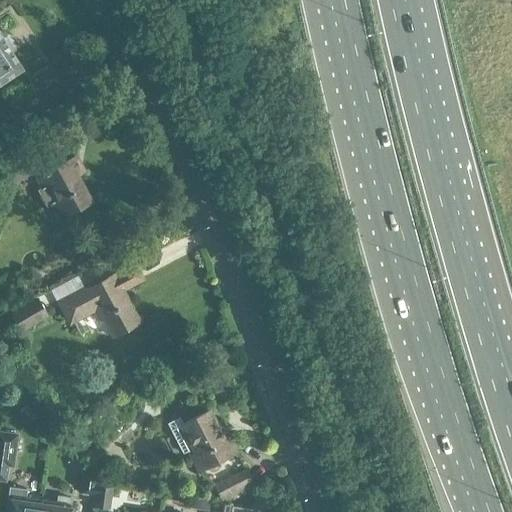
[(0,84),(22,70),(0,35),(0,84)]
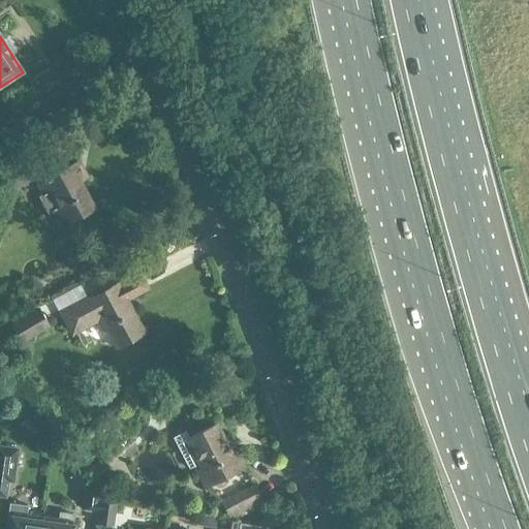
[(45,148),(0,170),(10,191),(35,179),(42,193),(39,195),(48,212),(60,205),(68,220),(93,208),(80,183),(89,179),(80,161),(72,165),(52,176),(45,164),(52,161),(45,148)]
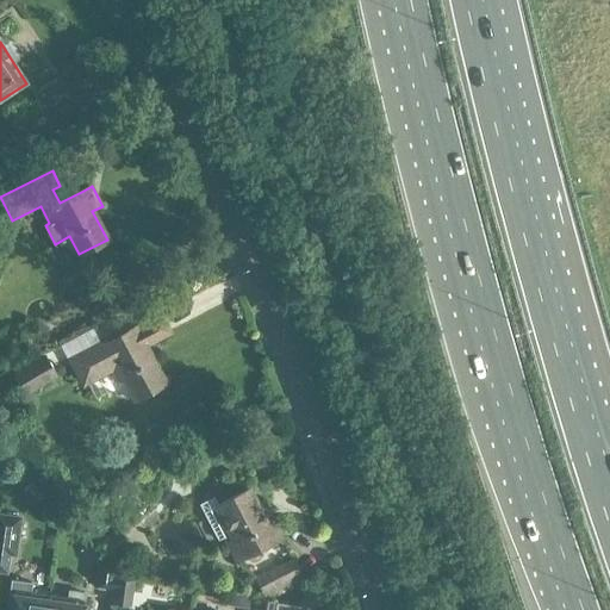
[(117,367),(125,383),(135,399),(166,383),(147,346),(169,332),(161,317),(137,329),(135,325),(109,340),(107,338),(100,342),(92,325),(61,343),(83,385),(117,367)]
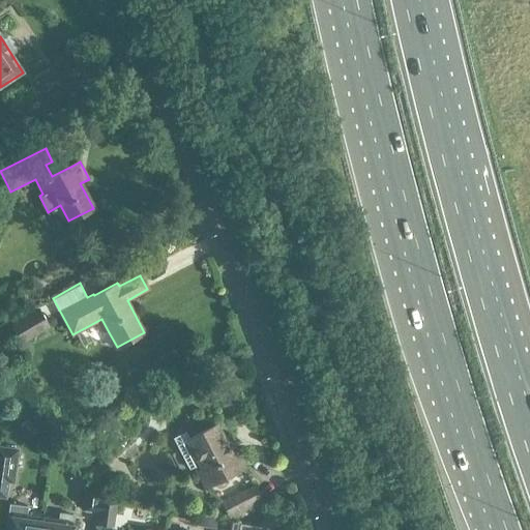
[(50,325),(39,307),(10,324),(21,342),(50,325)]
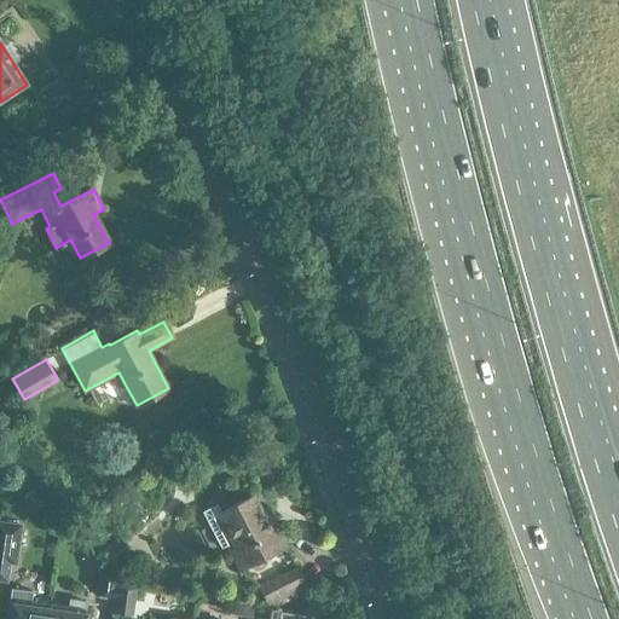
[(239,567),(285,543),(276,524),(271,527),(265,515),(264,516),(252,495),(220,510),(217,502),(202,509),(221,547),(229,542),(231,547),(230,548),(239,567)]
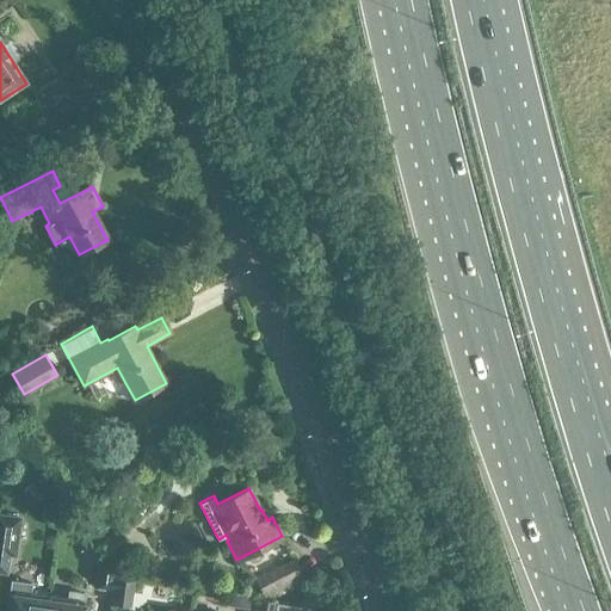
[(16,555),(20,513),(0,510),(0,574),(8,575),(11,553),(16,555)]
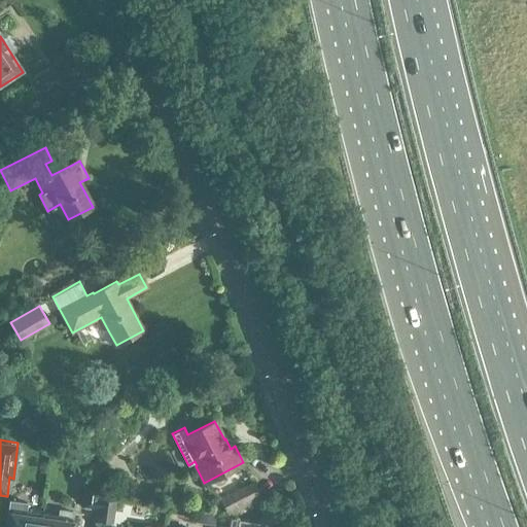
[(219,498),(224,507),(226,512),(230,510),(232,513),(238,510),(240,513),(258,503),(256,498),(259,496),(252,482),(219,498)]
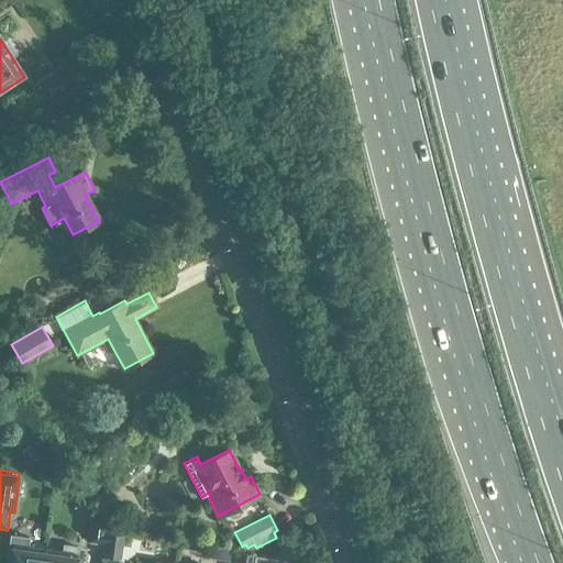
[(108,518),(89,516),(86,537),(105,540),(106,529),(108,518)]
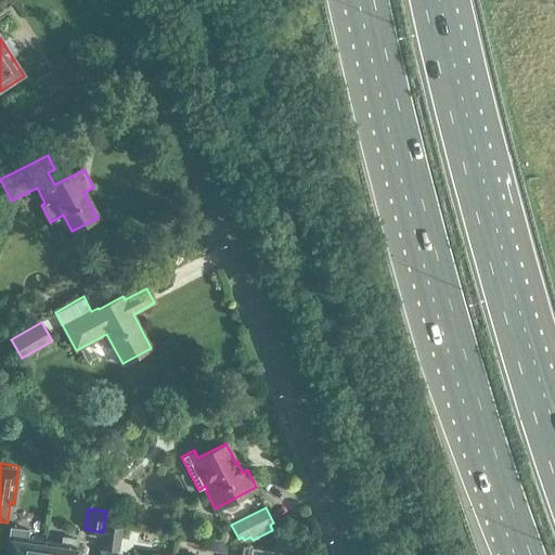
[(118,547),(123,525),(104,521),(103,532),(101,544),(118,547)]
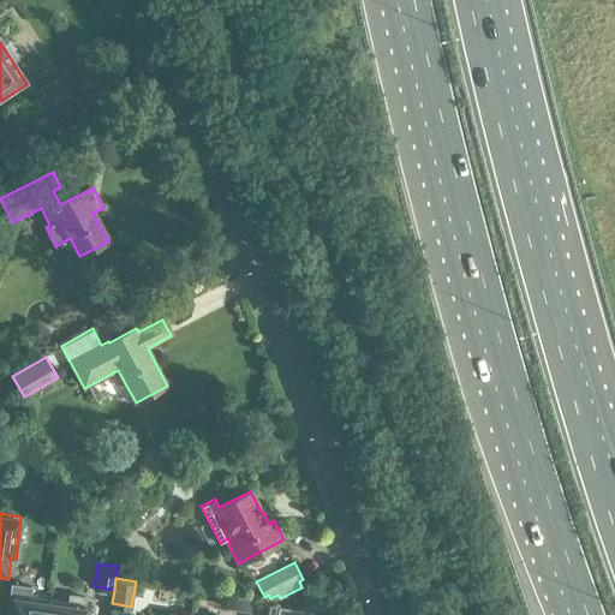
[(46,614),(49,597),(30,593),(31,587),(15,585),(10,614),(46,614)]
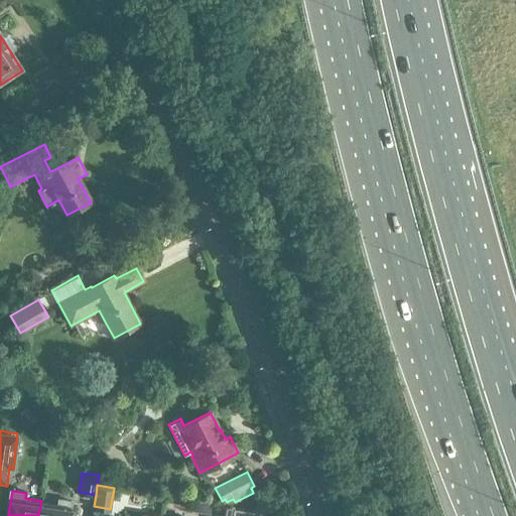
[(41,501),(38,515),(69,515),(72,499),(57,497),(56,503),(41,501)]
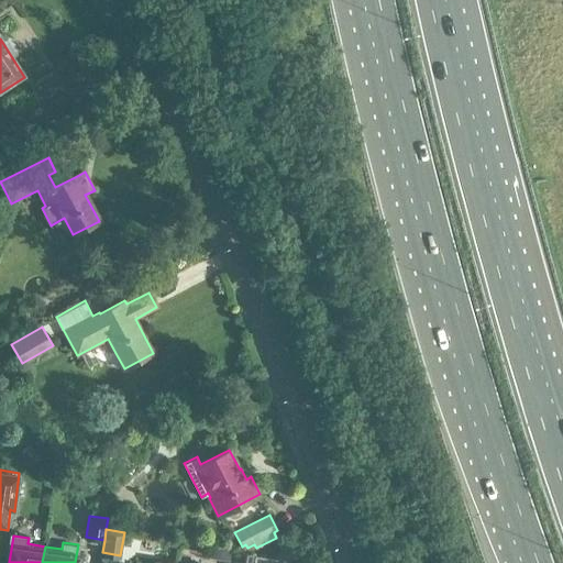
[(253,562),(255,554),(239,551),(236,562),(253,562)]
